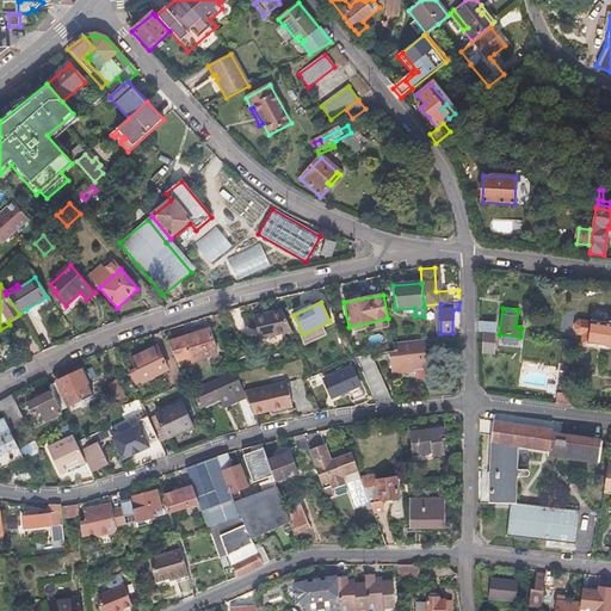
[(260,340),(292,332),(282,310),(254,318),(260,340)]
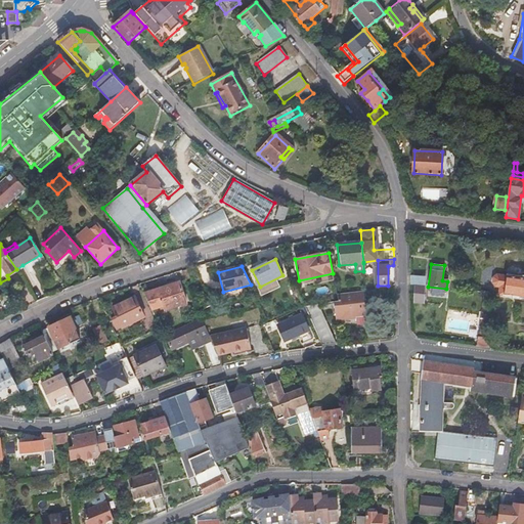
[(410,275),(410,285),(413,285),(423,286),(424,277),(410,275)]
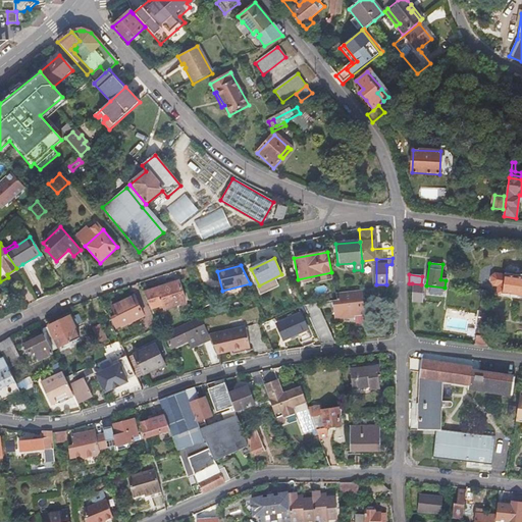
[(521,294),(521,292),(521,277),(496,274),(491,276),(490,282),(493,285),(496,285),(494,293),(502,294),(502,293),(521,296),(521,294)]
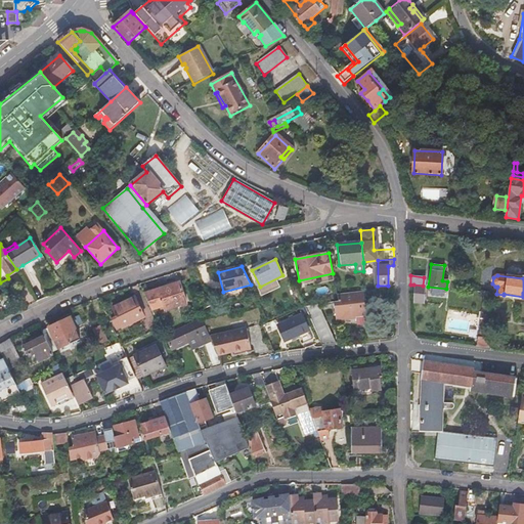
[(163,304),(164,306),(165,310),(186,303),(179,282),(143,294),(150,308),(163,304)]
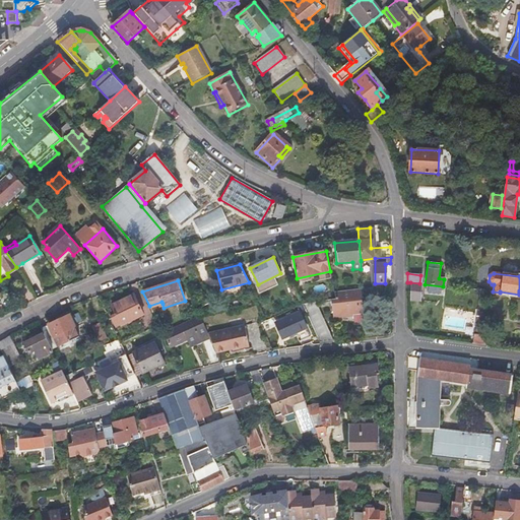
[(419,283),(410,282),(410,301),(420,302),(420,283),(419,283)]
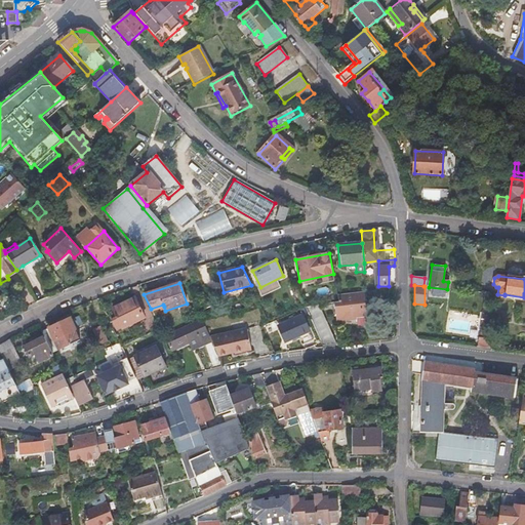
[(366,324),(362,291),(337,294),(339,301),(334,301),(336,321),(357,319),(357,325),(366,324)]
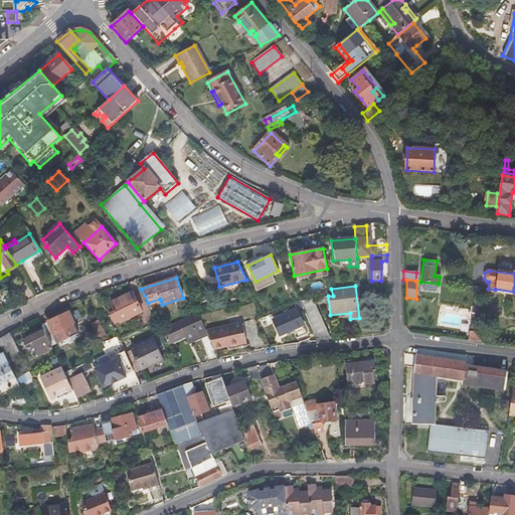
[(472,308),(468,340),(483,342),(484,333),(478,333),(475,332),(477,317),(481,293),(474,292),(472,308)]
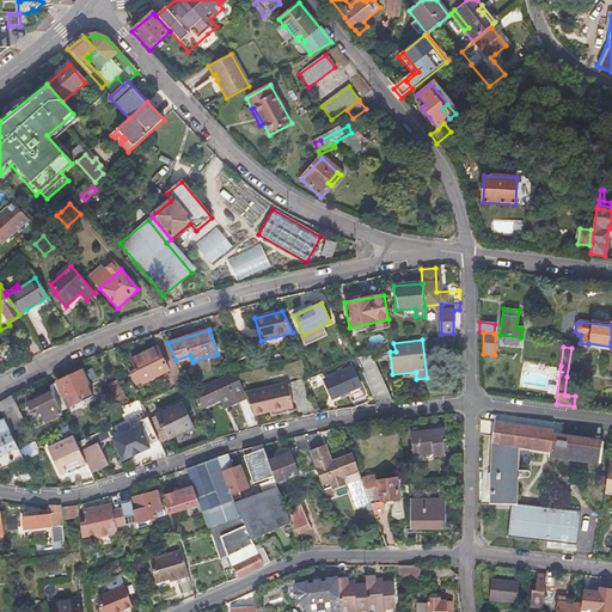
[(135,375),(152,367),(144,349),(127,357),(135,375)]
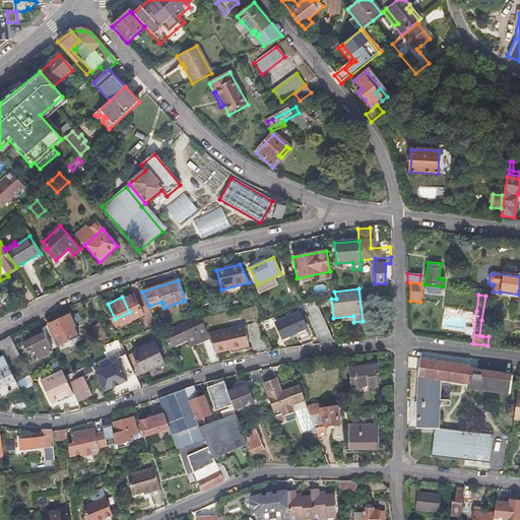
[(313,303),(330,340),(333,340),(316,302),(313,303)]
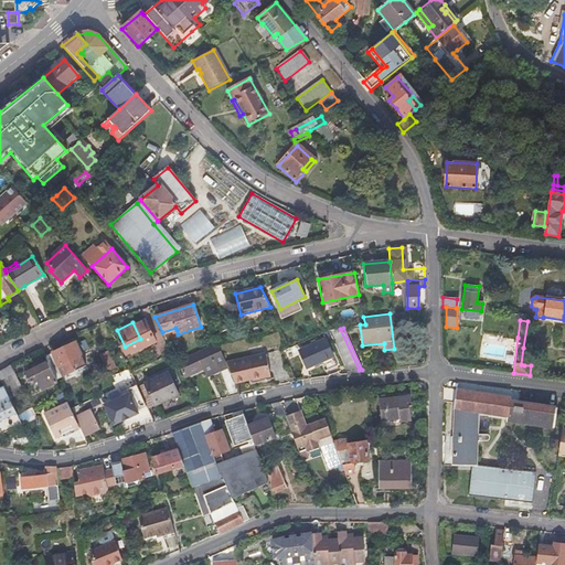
[(307,368),(321,361),(326,371),(338,365),(326,339),(299,351),(307,368)]
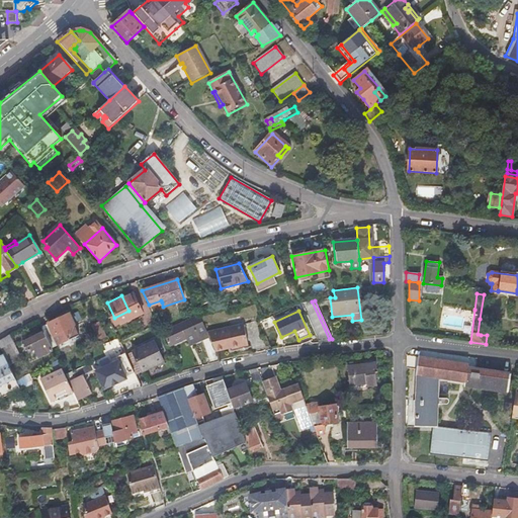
[(53,334),(73,325),(69,315),(49,324),(53,334)]
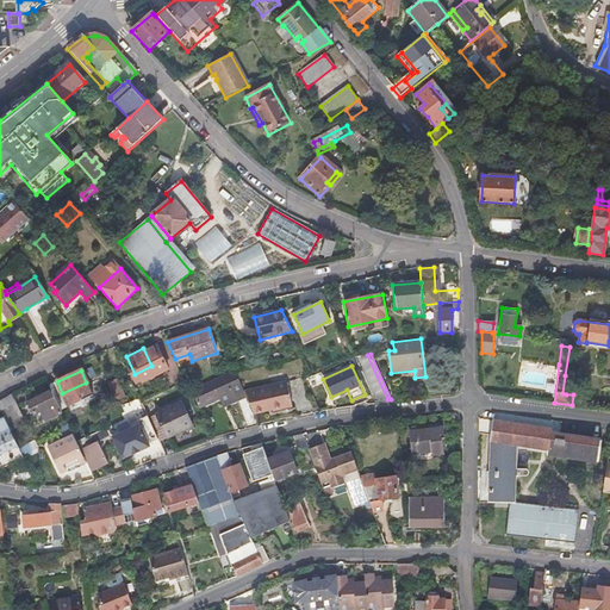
[(246,396),(244,392),(235,372),(191,391),(198,408),(222,397),(225,405),(246,396)]
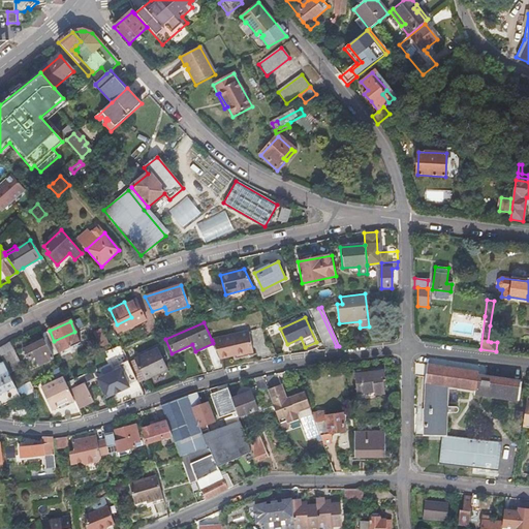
[(100,347),(107,344),(101,330),(93,333),(100,347)]
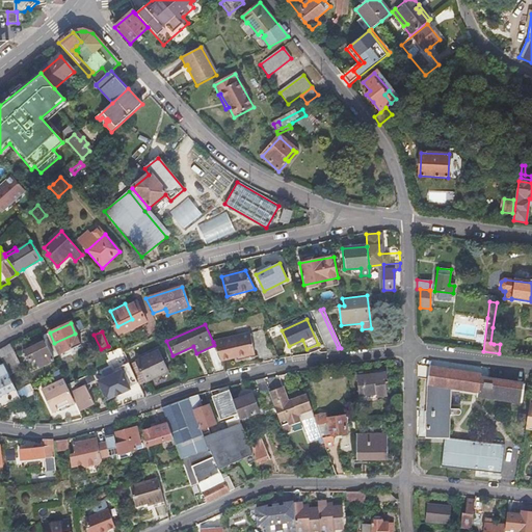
[(214,345),(220,361),(237,356),(237,358),(255,354),(250,333),(213,342),(214,345)]
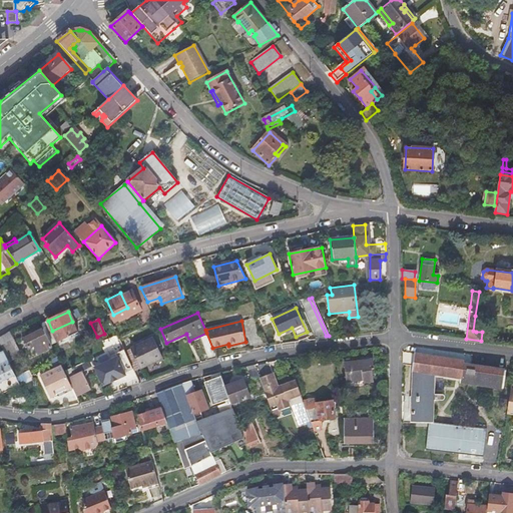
[(37,353),(51,347),(42,330),(24,339),(24,340),(22,341),(25,348),(28,347),(28,348),(33,345),(37,353)]
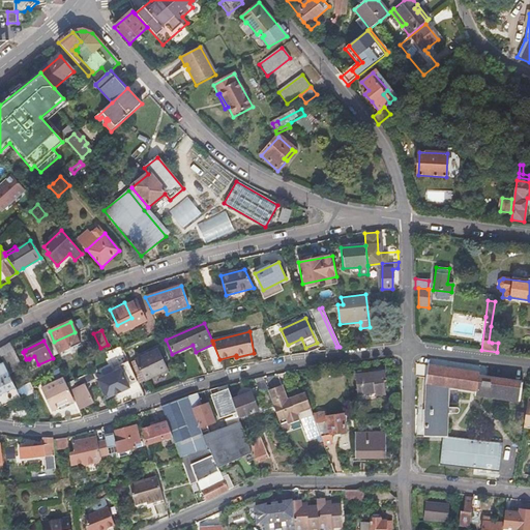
[(22,367),(9,343),(0,348),(0,357),(3,363),(4,365),(8,374),(22,367)]
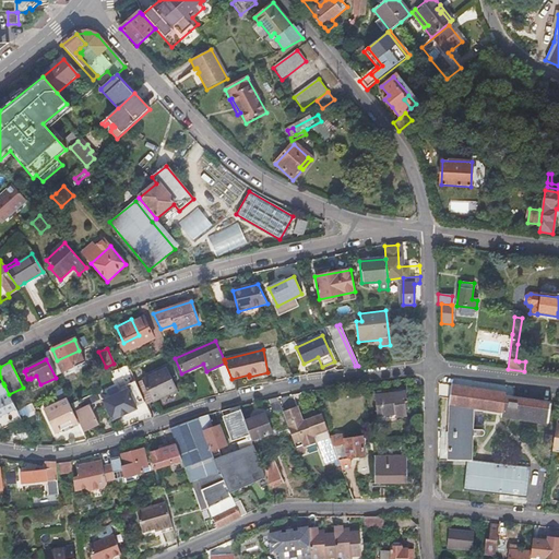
[(166,369),(134,383),(144,403),(145,405),(176,391),(166,369)]
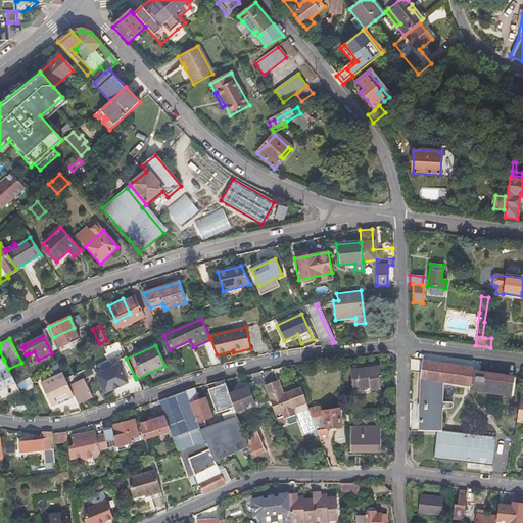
[(119,365),(96,375),(104,393),(128,383),(127,381),(135,377),(126,359),(126,358),(116,362),(119,365)]
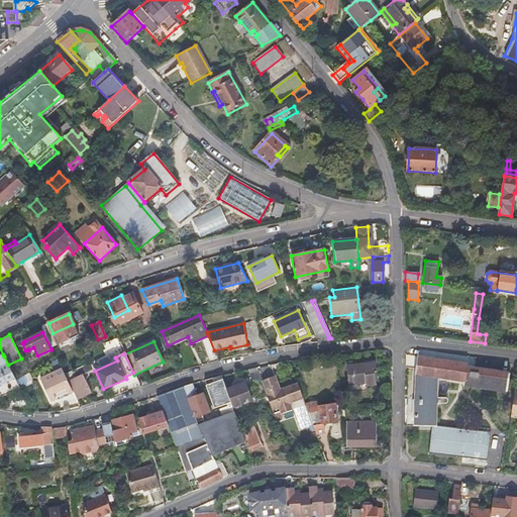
[(406,355),(405,371),(414,373),(413,377),(415,377),(414,399),(406,399),(405,426),(421,426),(421,423),(435,423),(436,376),(462,380),(462,384),(507,391),(509,373),(474,368),(474,367),(467,366),(437,362),(437,358),(416,355),(416,357),(406,355)]
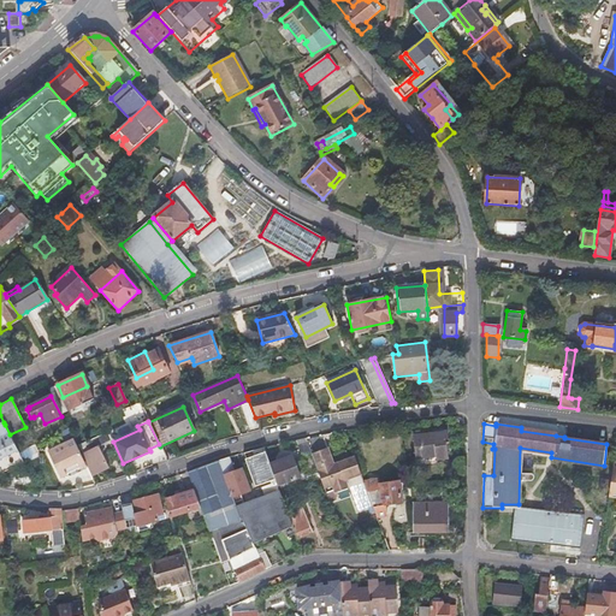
[(25,463),(19,452),(10,434),(5,425),(0,427),(0,472),(1,475),(25,463)]
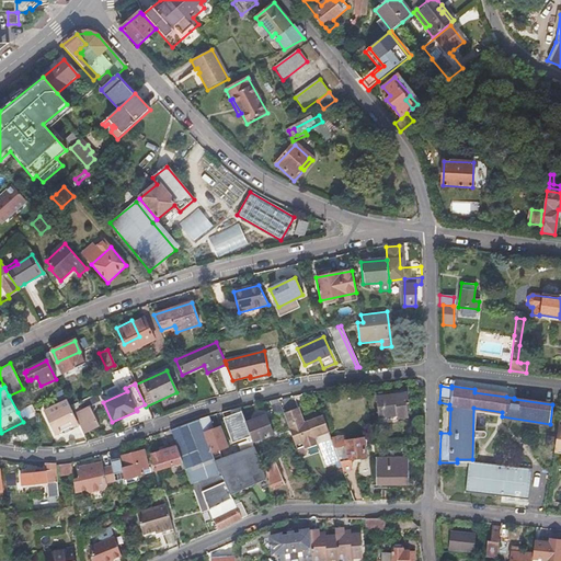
[(75,399),(82,396),(79,388),(72,391),(75,399)]
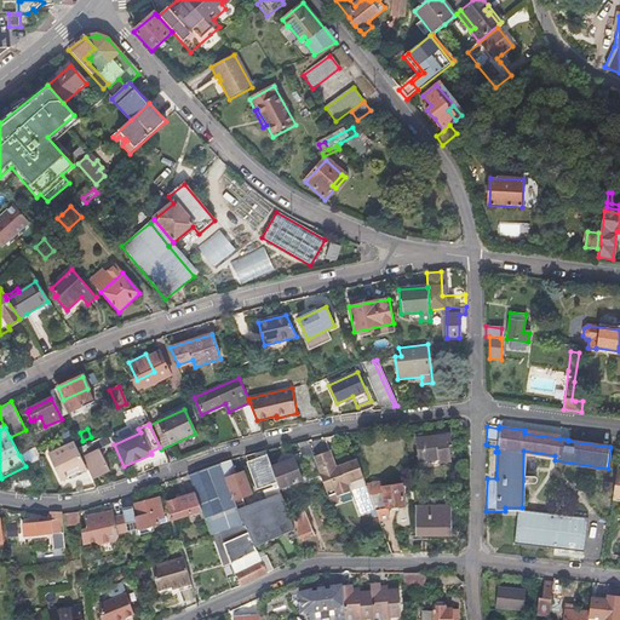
[(435,455),(436,464),(451,461),(448,446),(451,445),(449,434),(435,436),(415,438),(418,461),(428,460),(428,458),(435,455)]
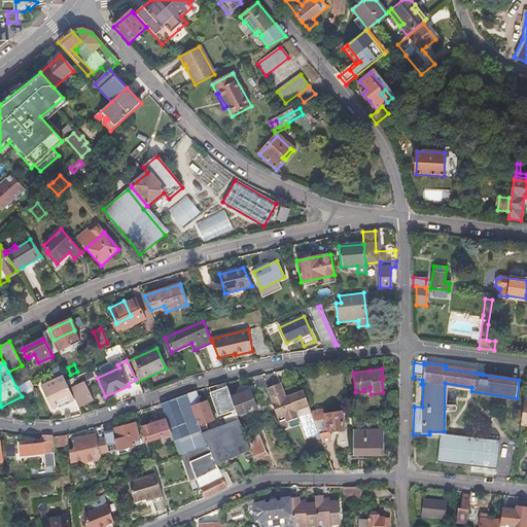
[(261,375),(252,377),(258,391),(267,389),(261,375)]
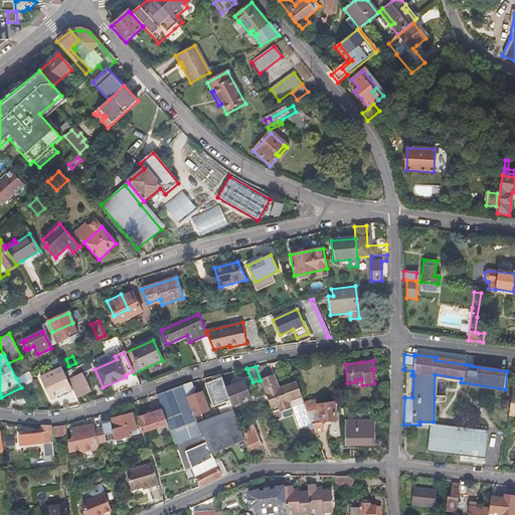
[(71,389),(63,373),(60,367),(39,378),(50,400),(57,396),(71,389)]
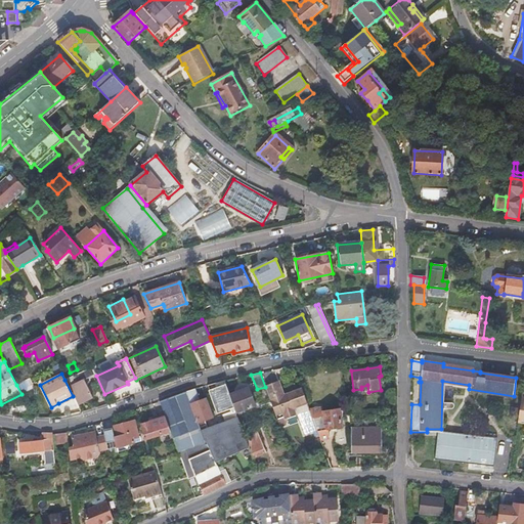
[(69,387),(70,387),(79,405),(92,398),(84,380),(73,385),(72,382),(68,384),(69,387)]
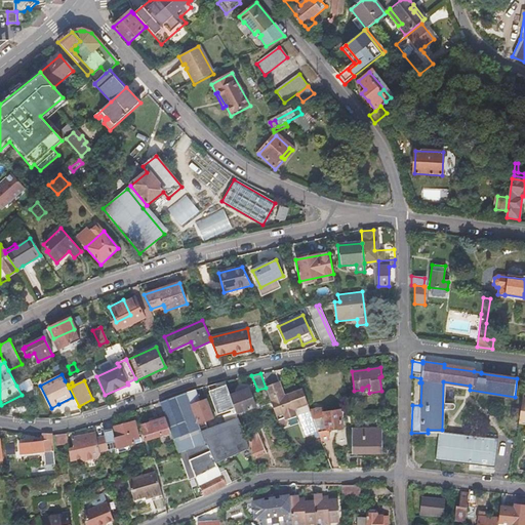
[(187,393),(159,403),(165,418),(170,433),(178,454),(242,428),(237,416),(236,412),(230,396),(225,381),(207,387),(218,414),(231,410),(235,419),(207,429),(204,421),(213,418),(205,400),(199,402),(195,391),(187,393)]
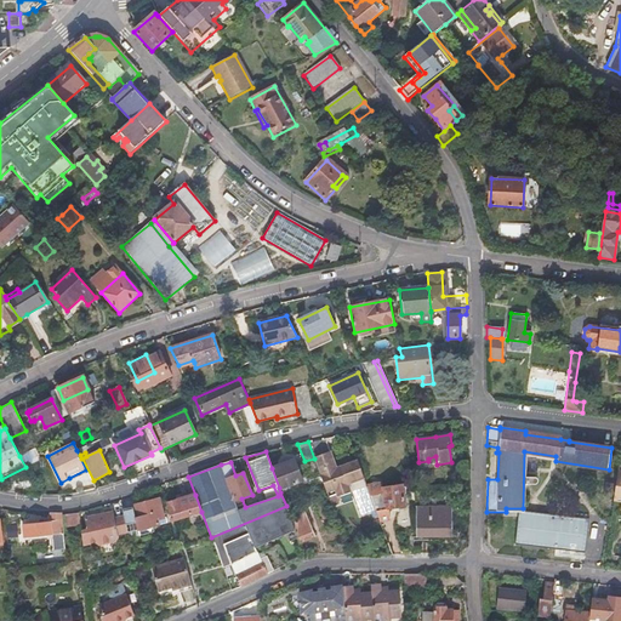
[(329,453),(314,459),(332,508),(340,505),(341,500),(341,499),(352,494),(348,485),(364,480),(358,461),(342,467),(336,469),(335,466),(329,453)]
